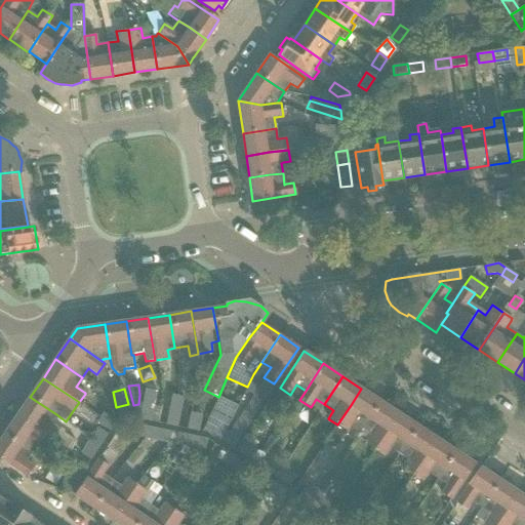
[(145,389),(142,404),(154,406),(157,392),(145,389)]
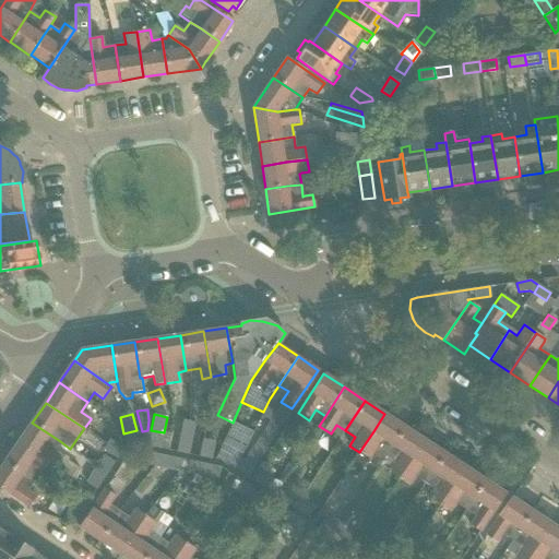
[(373,431),(359,452),(369,459),(366,463),(376,470),(384,456),(385,456),(405,427),(384,414),(373,431)]
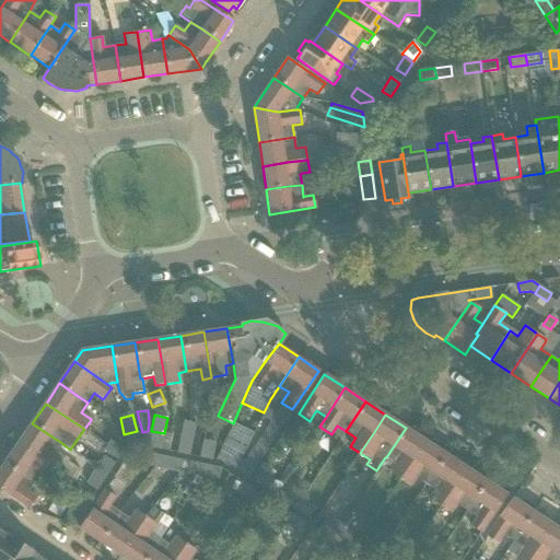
[(183,421),(179,436),(194,439),(196,423),(190,422),(183,421)]
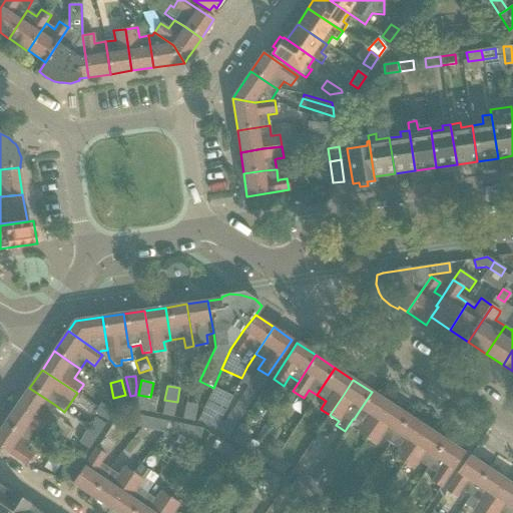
[(29,388),(17,406),(52,430),(58,420),(49,414),(55,405),(29,388)]
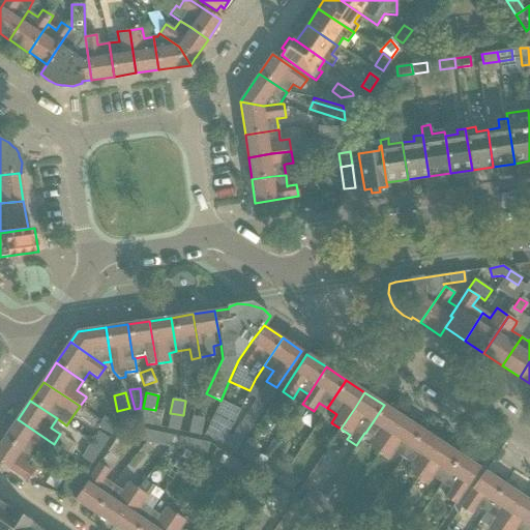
[(223,443),(222,444),(236,453),(263,412),(262,412),(252,405),(231,437),(228,435),(224,441),(223,443)]
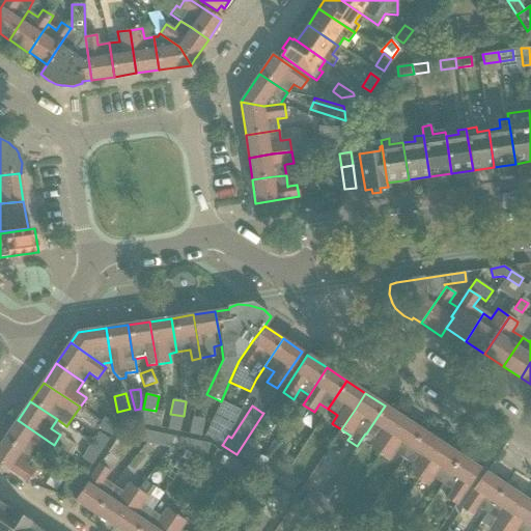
[(385,406),(366,434),(374,440),(369,448),(371,450),(380,455),(393,435),(403,418),(385,406)]
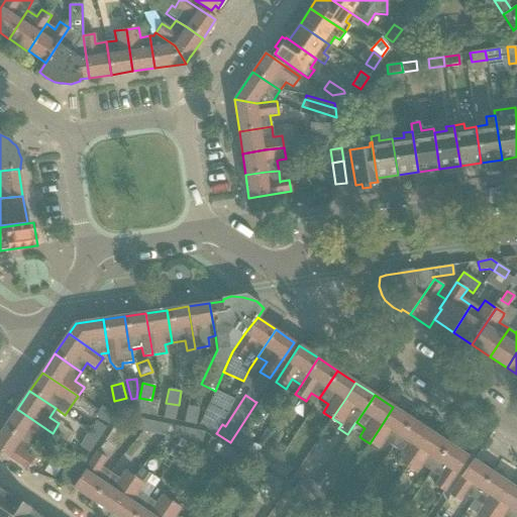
[(129,413),(126,398),(114,401),(118,415),(129,413)]
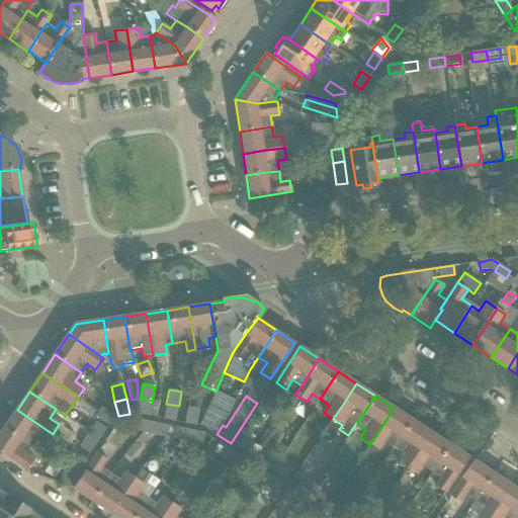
[(140,399),(137,414),(149,416),(152,401),(140,399)]
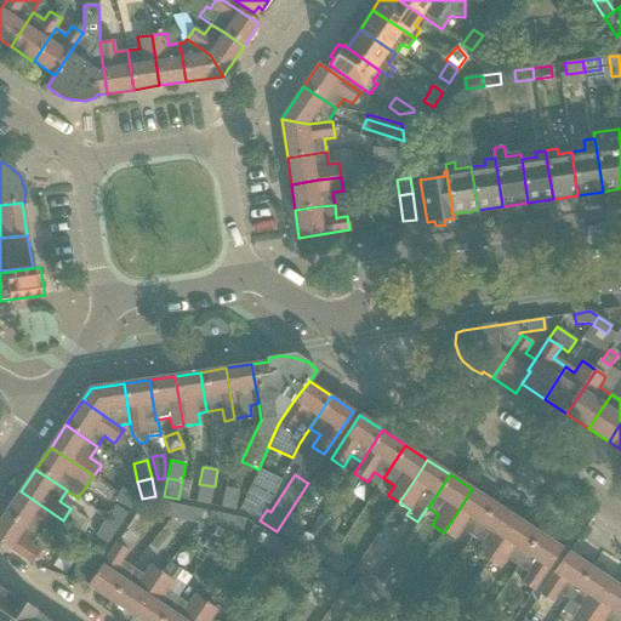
[(199,484),(197,501),(204,502),(211,503),(215,486),(199,484)]
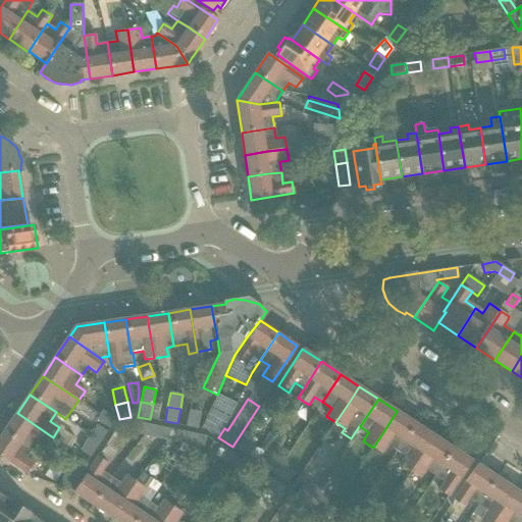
[(212,407),(201,428),(206,429),(218,437),(219,436),(220,434),(229,416),(212,407)]
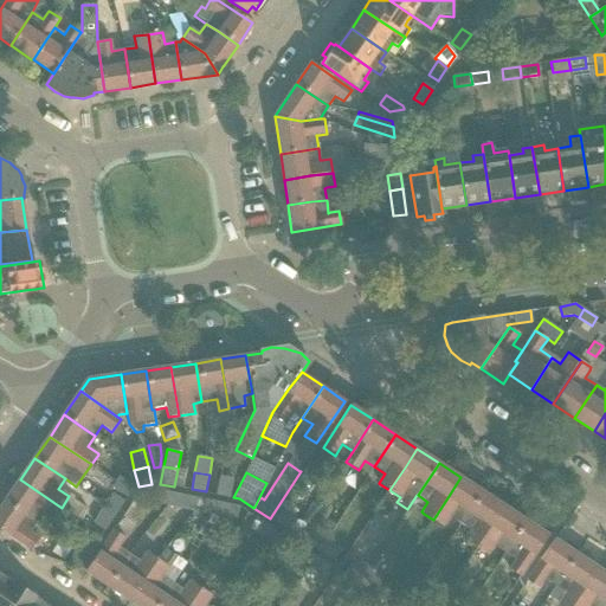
[(118,477),(115,482),(131,492),(134,488),(118,477)]
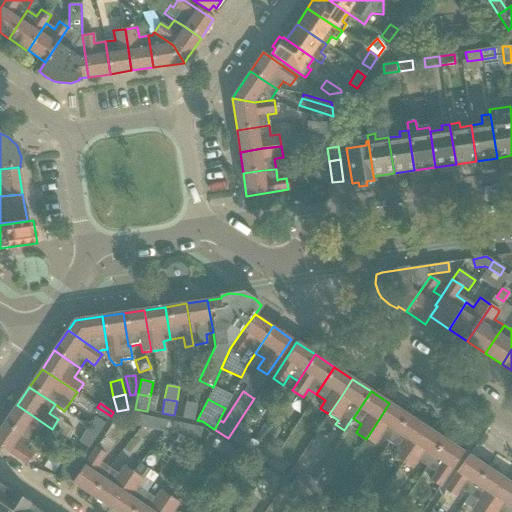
[(185,403),(182,418),(189,419),(194,420),(197,406),(185,403)]
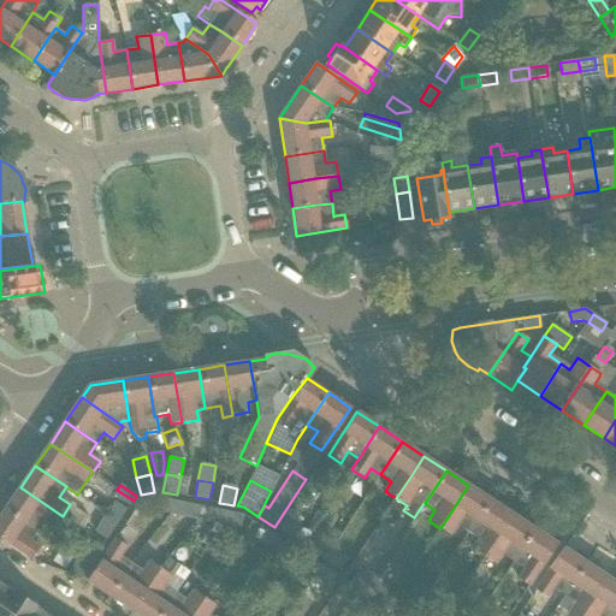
[(456,504),(440,528),(450,534),(457,525),(460,526),(469,533),(491,501),(468,485),(456,504)]
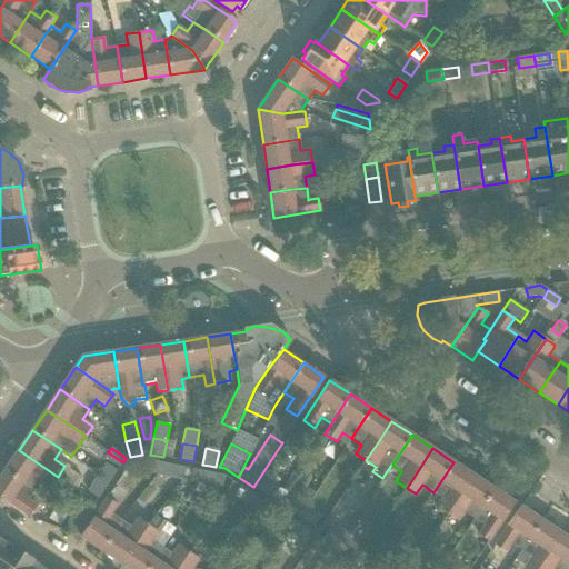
[(19,450),(5,470),(33,490),(40,480),(51,487),(58,477),(19,450)]
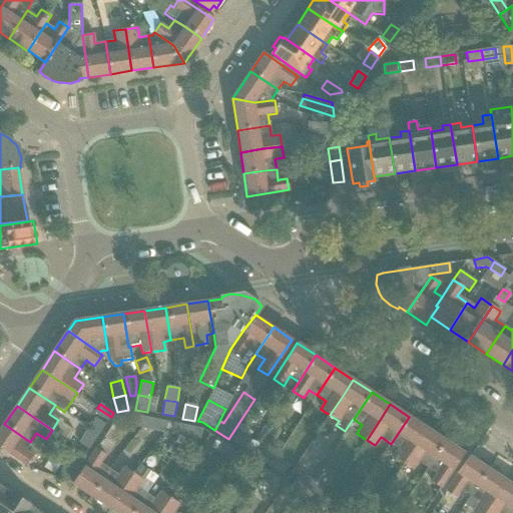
[(111,417),(97,408),(93,413),(107,422),(111,417)]
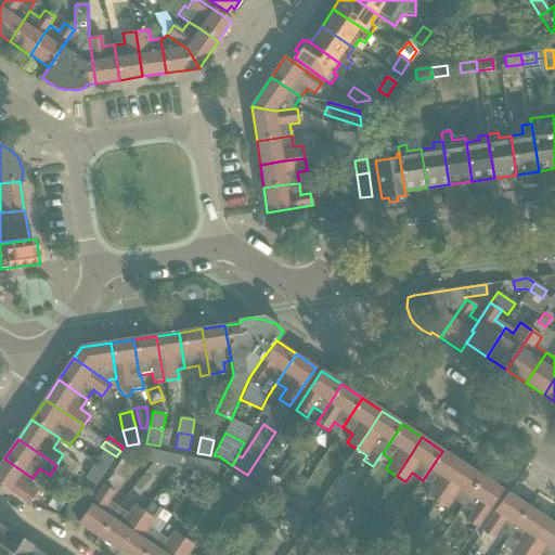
[(139,448),(137,460),(149,463),(152,450),(139,448)]
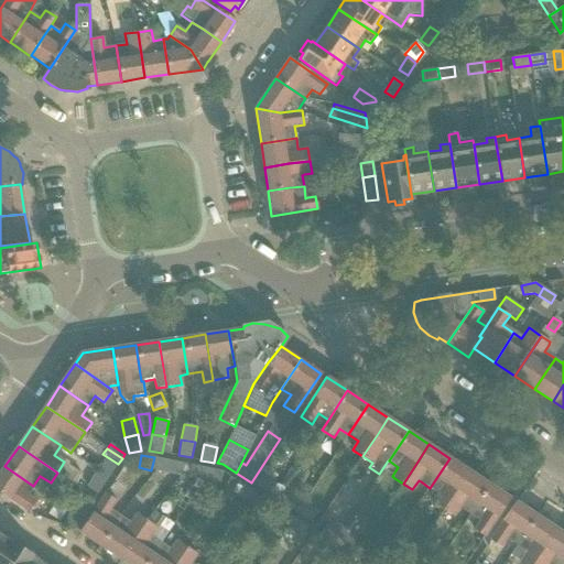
[(362,456),(348,477),(359,484),(372,463),(362,456)]
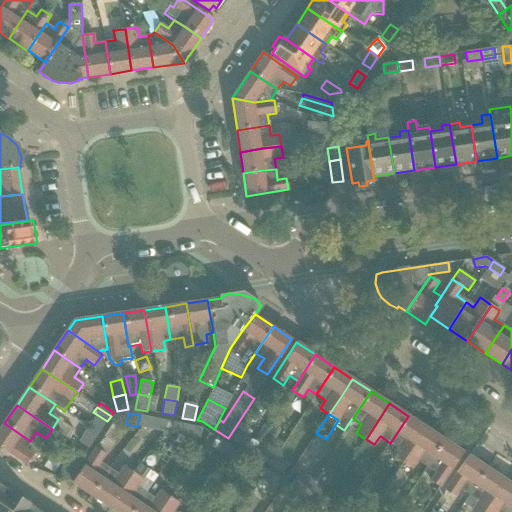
[(140,415),(137,427),(156,431),(159,419),(140,415)]
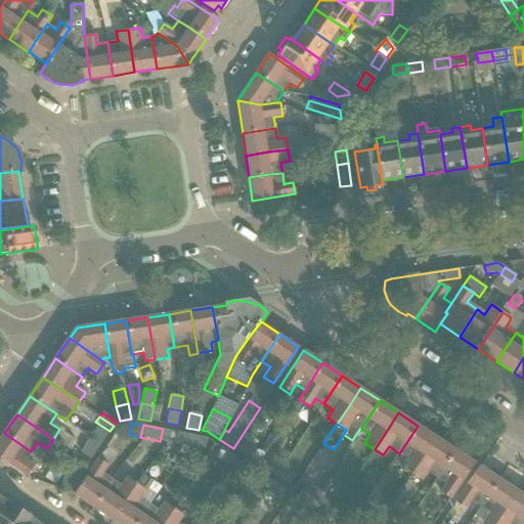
[(404,469),(412,474),(436,438),(418,426),(399,453),(409,460),(404,469)]
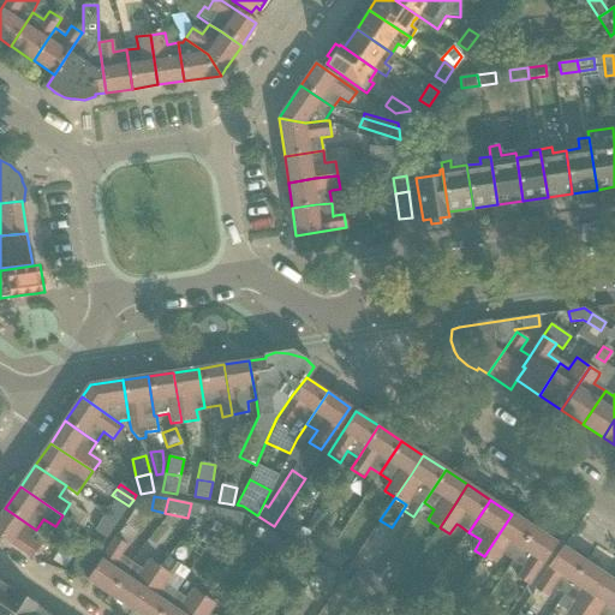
[(114,501),(106,513),(118,521),(126,509),(114,501)]
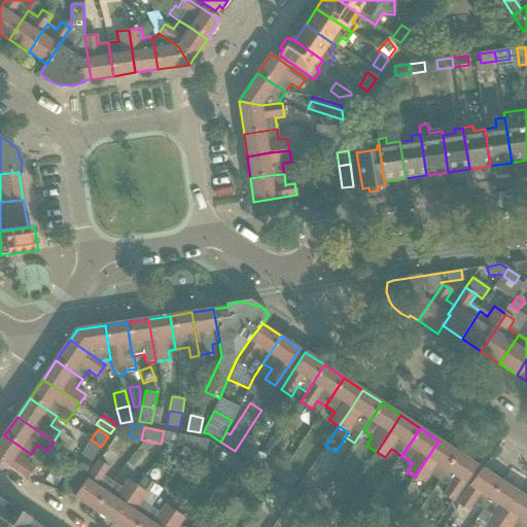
[(60,431),(54,442),(69,452),(76,443),(60,431)]
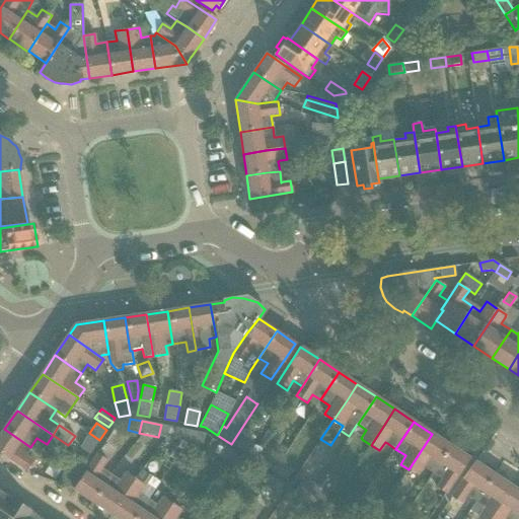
[(175,428),(173,440),(188,443),(190,431),(175,428)]
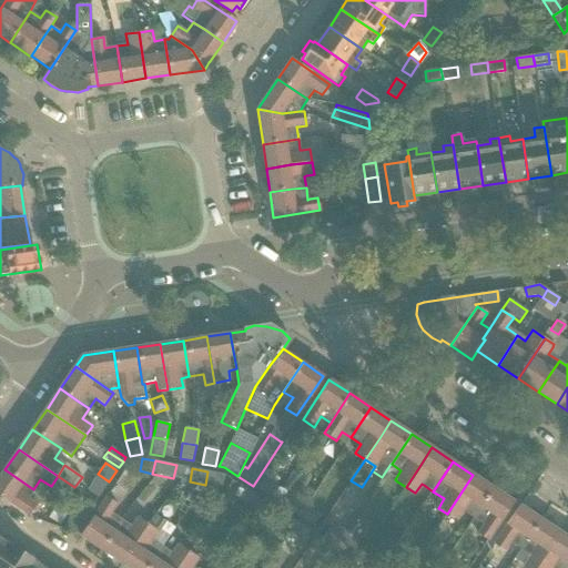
[(4,469),(0,476),(0,497),(29,517),(38,505),(28,498),(33,489),(4,469)]
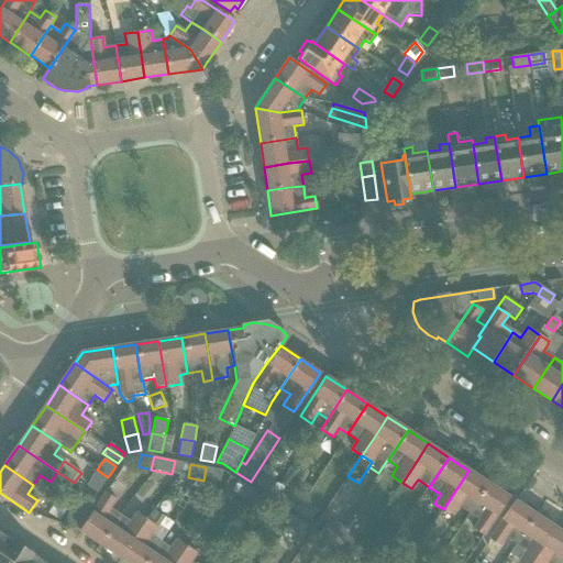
[(206,467),(203,481),(220,484),(222,471),(206,467)]
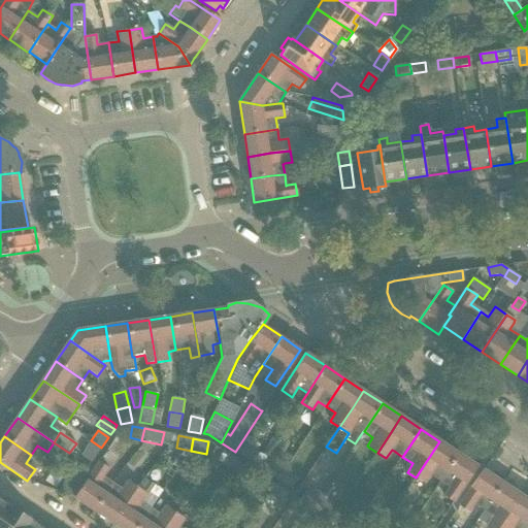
[(101,448),(91,440),(80,456),(91,463),(101,448)]
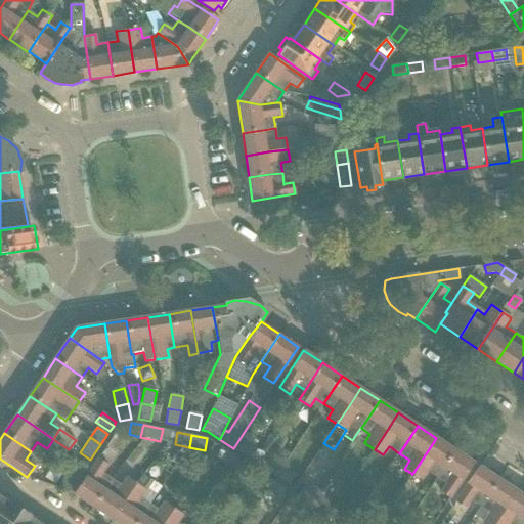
[(428,472),(437,478),(455,450),(436,438),(412,474),(423,480),(428,472)]
